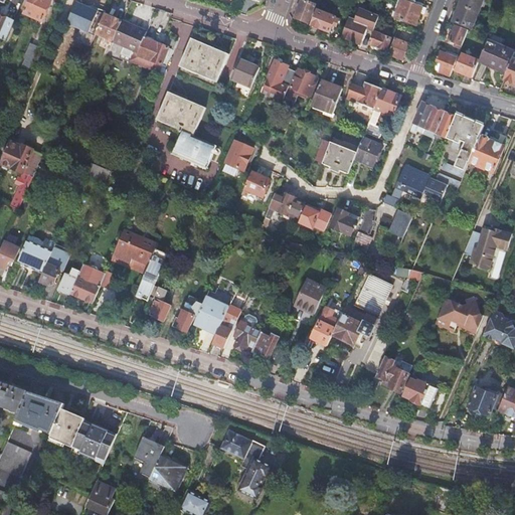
[(51,0),(30,0),(25,14),(43,22),(52,0),(51,0)]
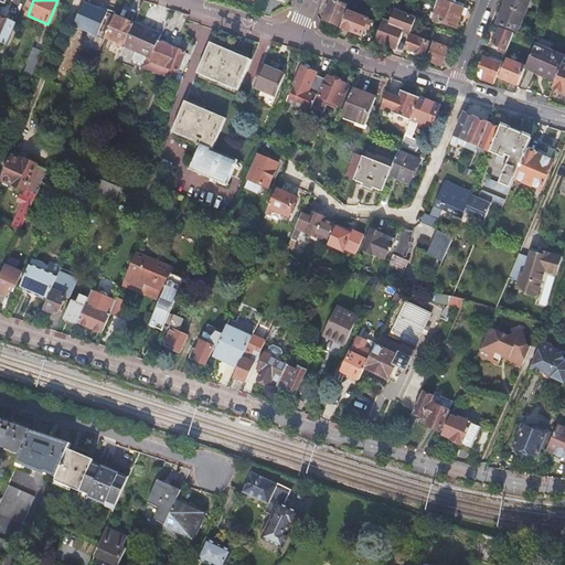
[(331,0),(330,0),(323,20),(339,27),(347,6),(331,0)]
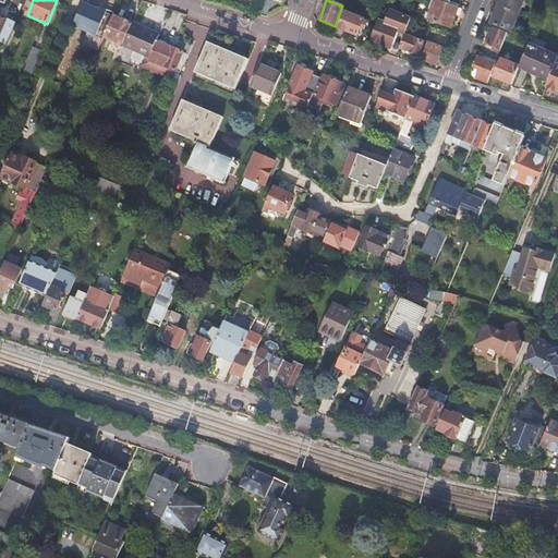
[(459,9),(436,0),(429,20),(451,28),(459,9)]
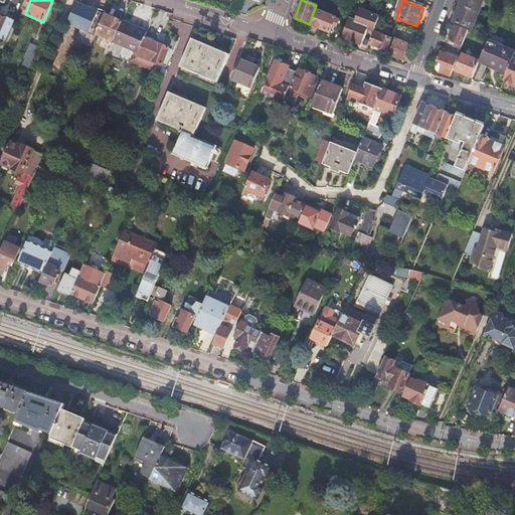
[(461,0),(460,5),(479,13),(484,0),(461,0)]
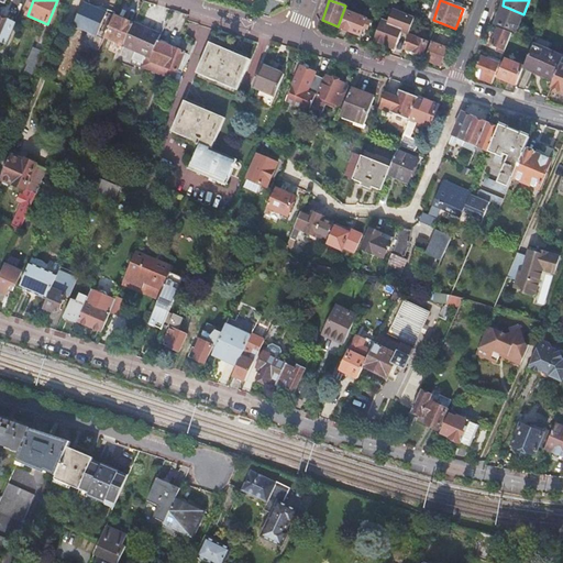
[(523,14),(503,6),(495,24),(517,33),(523,14)]
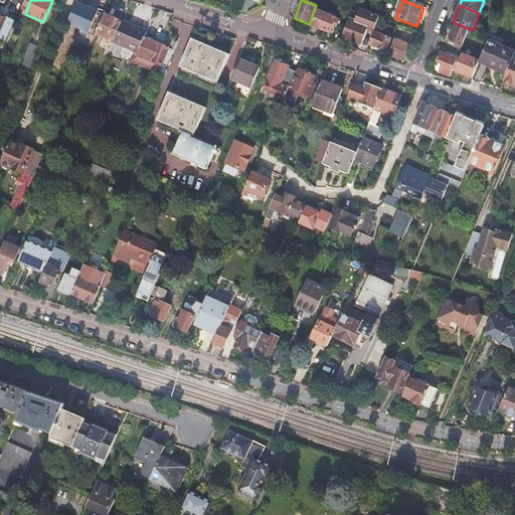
[(368,28),(372,29),(377,15),(365,10),(360,9),(358,14),(356,21),(350,19),(343,38),(355,42),(356,38),(363,41),(368,28)]
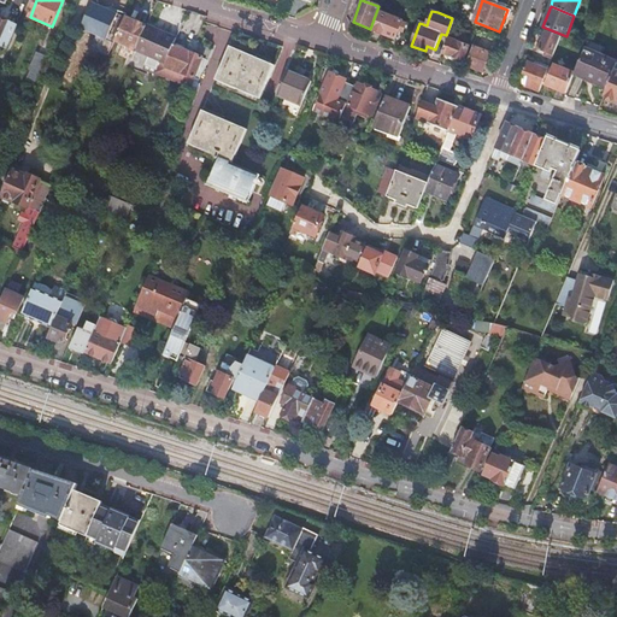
[(404,21),(380,12),(372,30),(397,40),(404,21)]
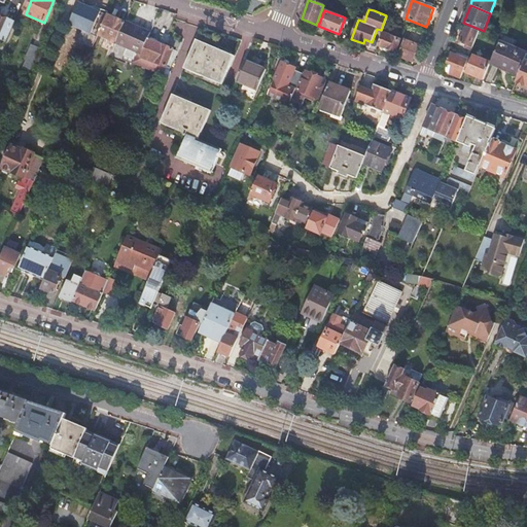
[(126,23),(107,15),(98,35),(116,43),(126,23)]
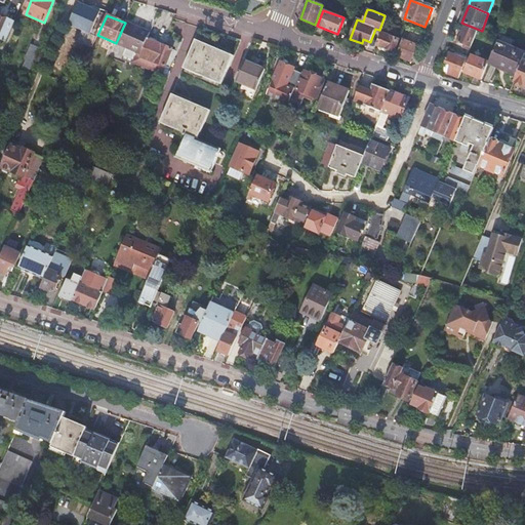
[(0,16),(0,38),(5,41),(13,23),(0,16)]
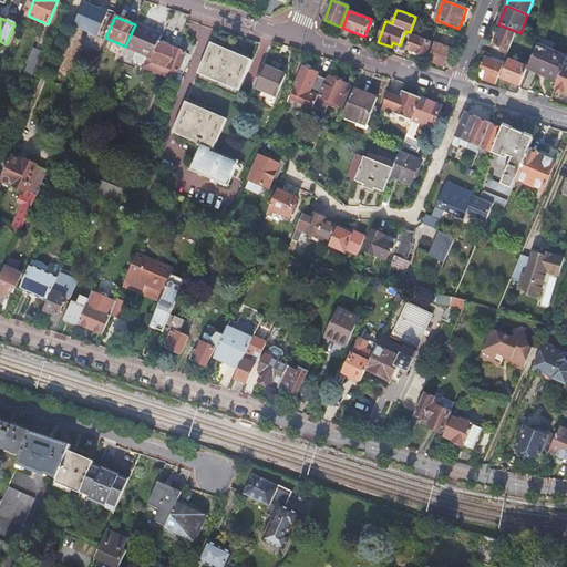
[(135,24),(125,47),(125,48),(130,50),(136,53),(132,63),(147,70),(151,63),(152,59),(158,42),(162,35),(140,27),(135,24)]
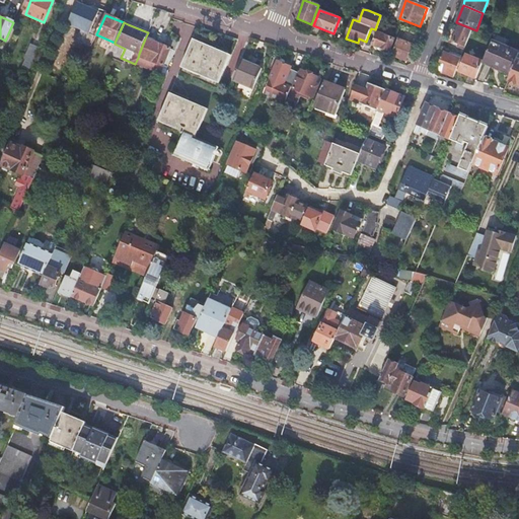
[(472,30),(460,26),(454,42),(459,44),(458,47),(464,50),(472,30)]
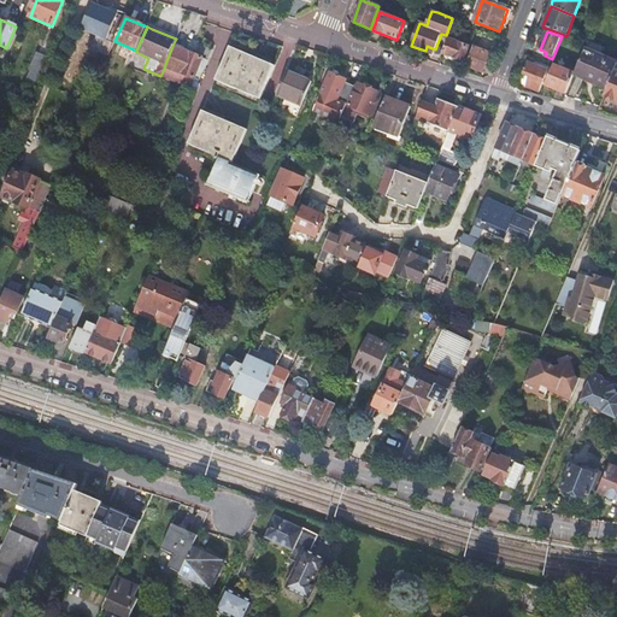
[(468,46),(447,39),(442,53),(463,60),(468,46)]
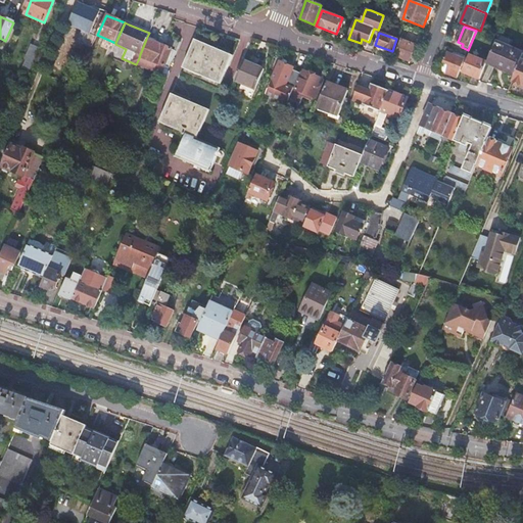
[(509,39),(498,35),(496,40),(486,62),(486,63),(516,75),(521,61),(522,57),(522,53),(506,46),(509,39)]
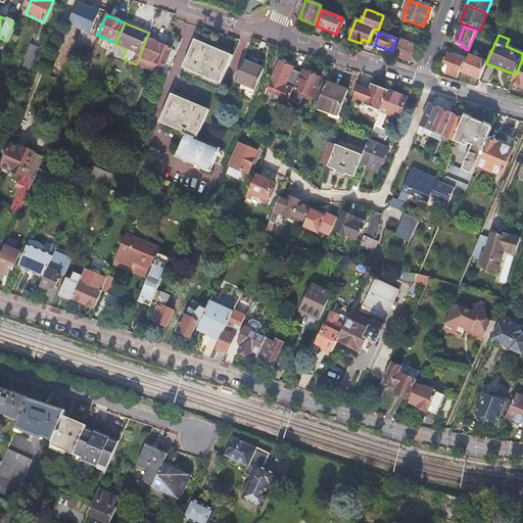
[(139,58),(136,64),(148,69),(149,66),(152,67),(154,62),(157,63),(155,66),(160,69),(162,65),(164,66),(170,68),(176,52),(172,50),(172,49),(146,39),(140,54),(139,58)]
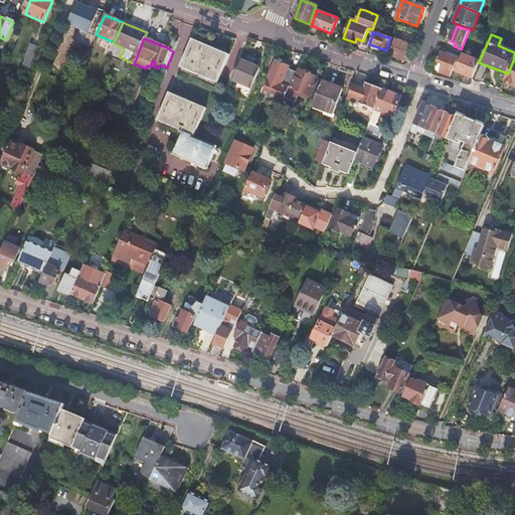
[(156,120),(168,126),(202,43),(191,38),(156,120)]
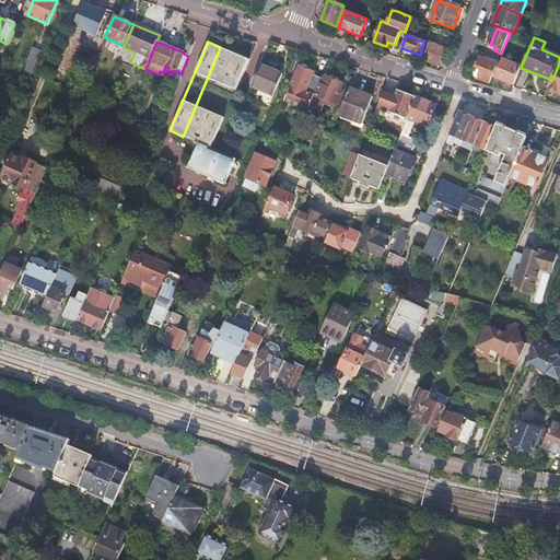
[(444,49),(429,43),(422,60),(438,66),(444,49)]
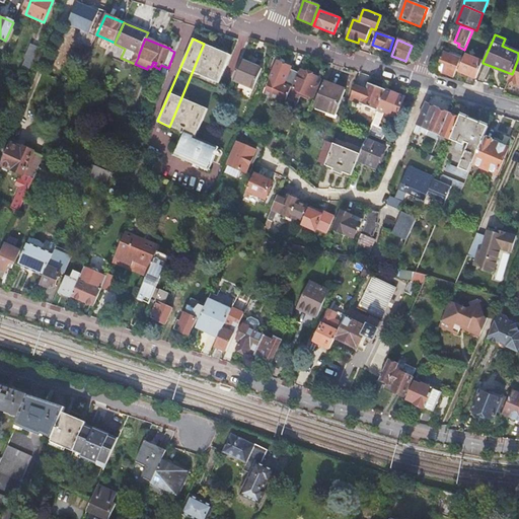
[(24,59),(33,63),(40,48),(30,44),(24,59)]
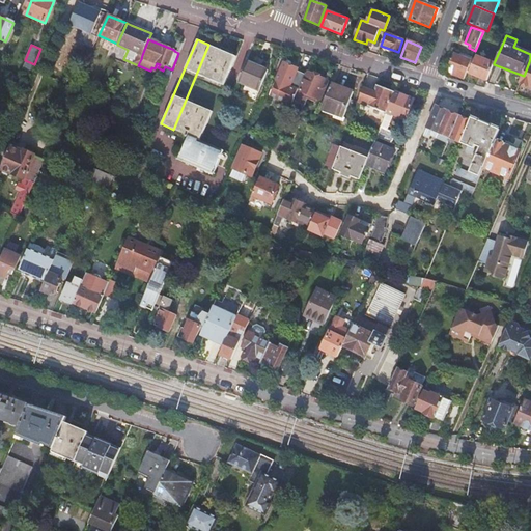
[(208,45),(173,130),(186,135),(186,136),(187,137),(180,150),(176,159),(178,160),(180,161),(180,160),(197,167),(197,168),(204,172),(204,171),(213,174),(223,151),(211,145),(219,126),(234,88),(224,84),(235,56),(208,45)]
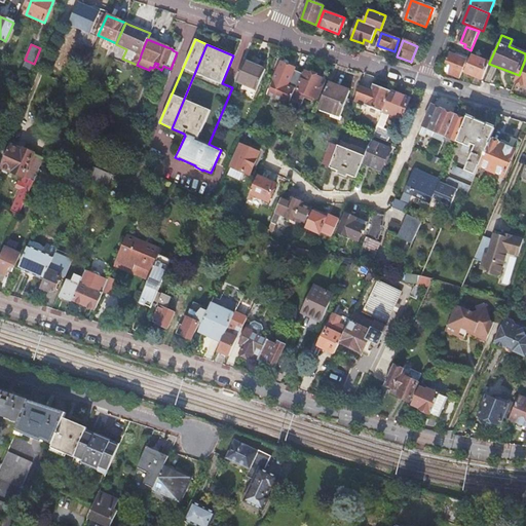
[(459,78),(467,60),(451,53),(447,63),(448,64),(452,65),(451,69),(449,74),(459,78)]
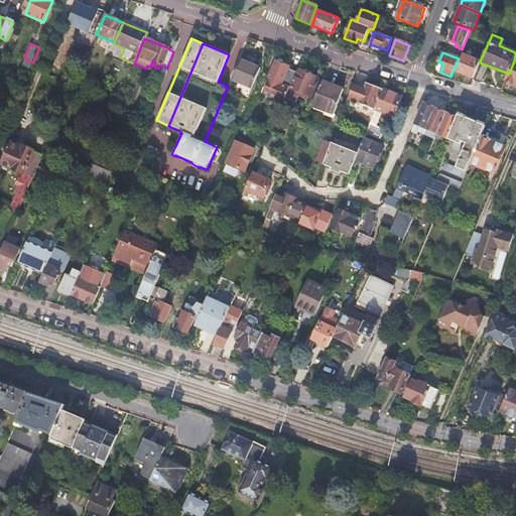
[(480,62),(480,61),(464,54),(457,72),(474,79),(480,62)]
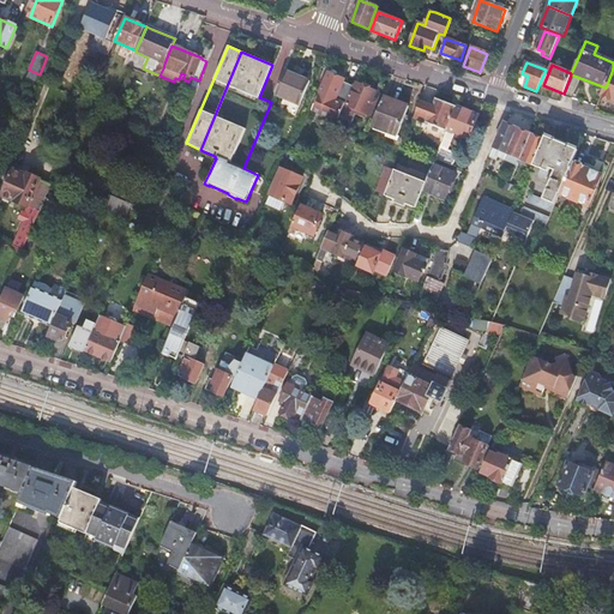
[(321,66),(314,83),(323,86),(319,94),(336,101),(344,80),(331,73),(332,71),(321,66)]
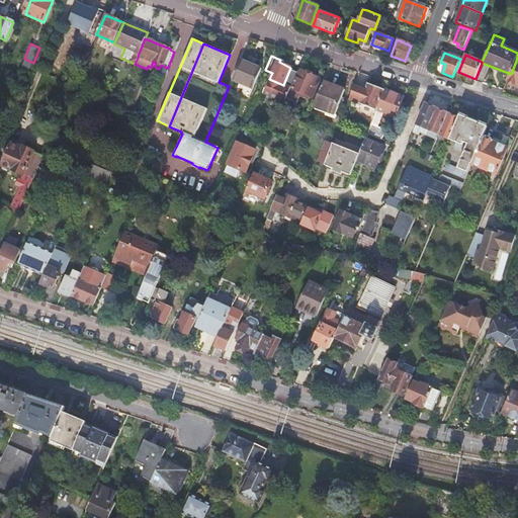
[(261,68),(241,60),(232,79),(253,88),(261,68)]
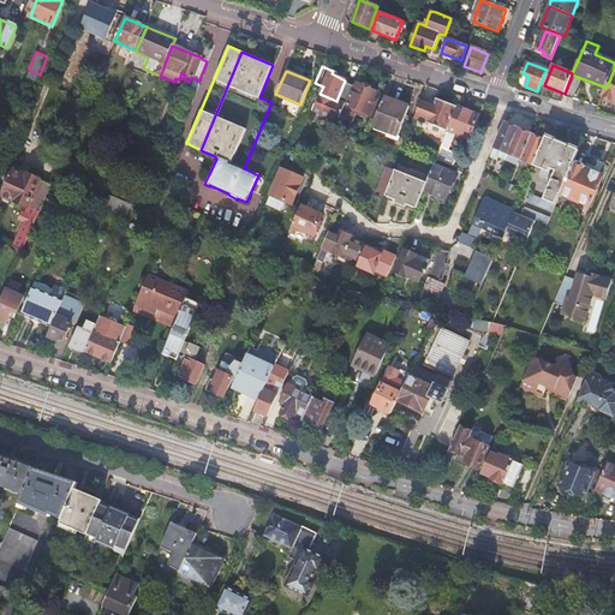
[(607,88),(603,96),(614,100),(614,72),(613,72),(607,88)]
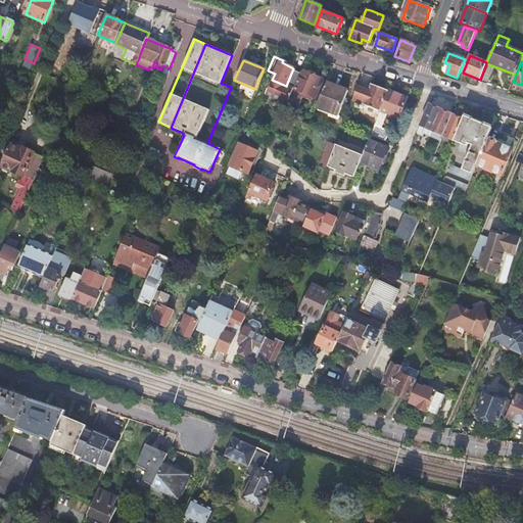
[(303,70),(295,89),(315,98),(320,87),(317,86),(320,78),(303,70)]
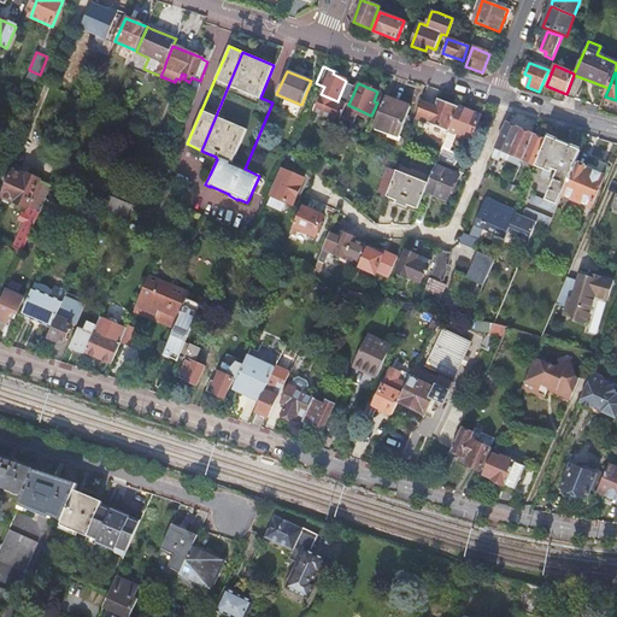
[(411,107),(385,98),(372,127),(399,136),(411,107)]
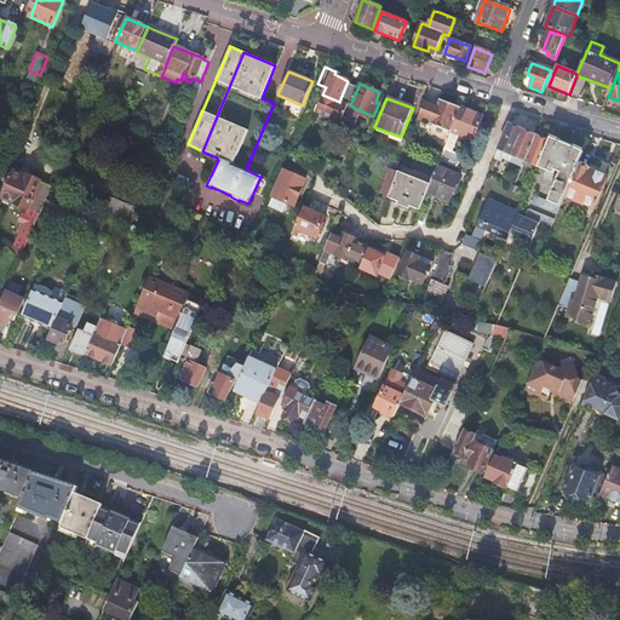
[(451,132),(460,108),(441,99),(437,108),(425,103),(419,119),(430,124),(451,132)]
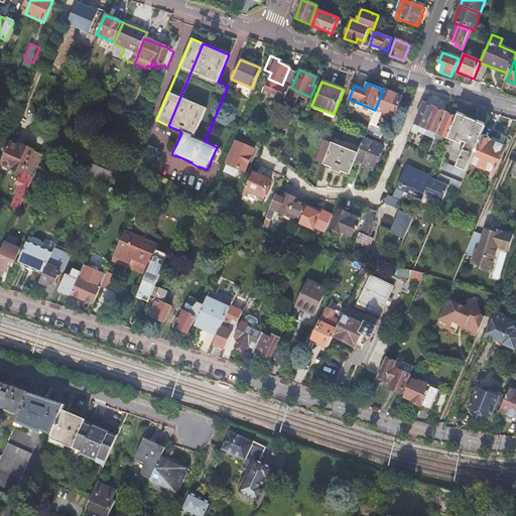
[(366,133),(380,139),(384,129),(376,126),(382,112),(393,117),(402,97),(383,90),(375,110),(366,133)]
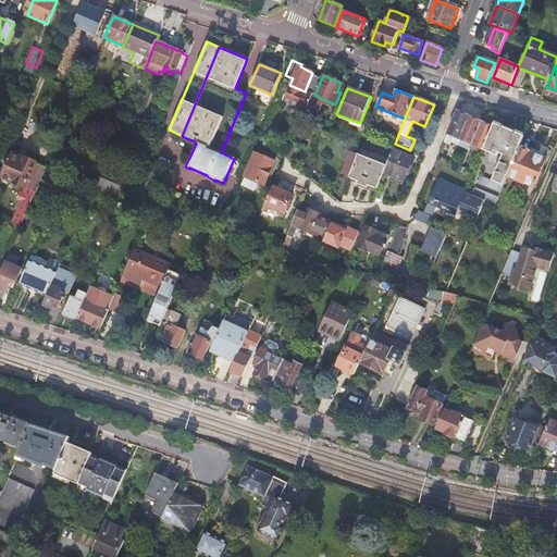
[(454,136),(460,139),(470,116),(457,112),(444,143),(449,145),(454,136)]
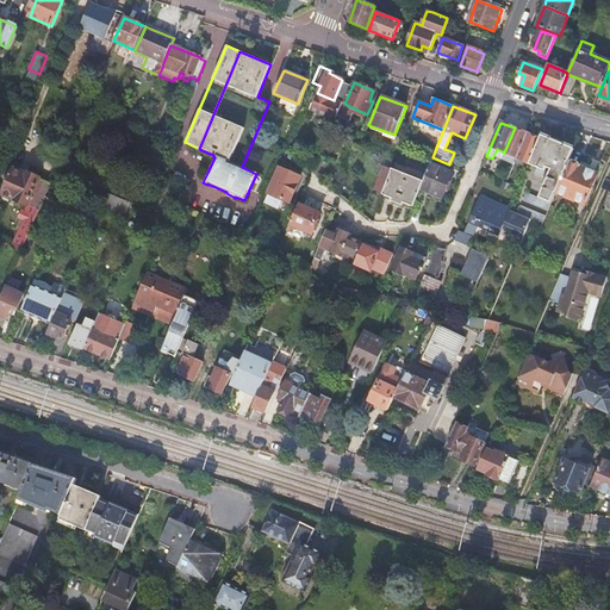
[(394,135),(368,125),(367,129),(394,139),(396,136),(394,135)]
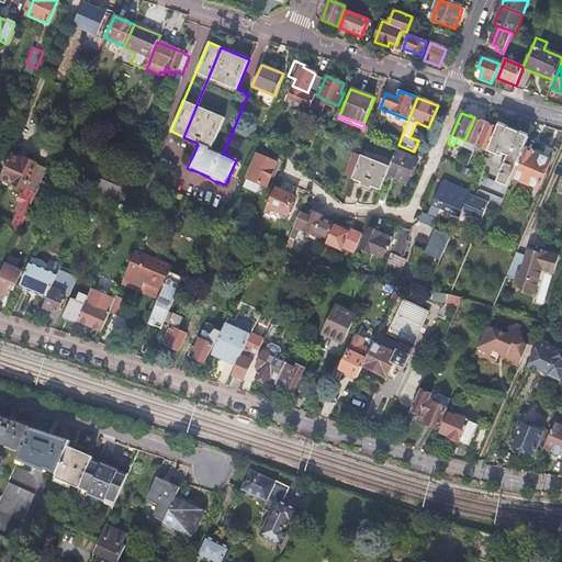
[(474,149),(486,123),(474,117),(464,141),(470,143),(468,146),(474,149)]
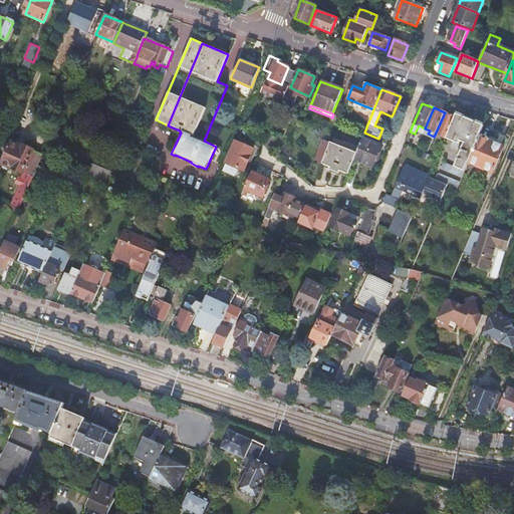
[(455,117),(445,112),(434,137),(440,139),(441,136),(447,139),(455,117)]
